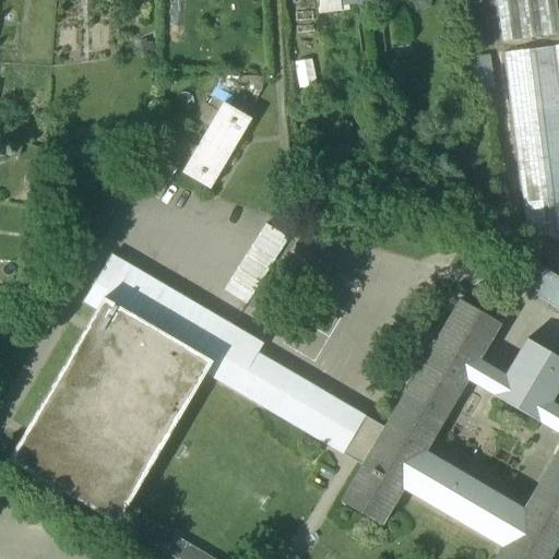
[(558,20),(556,0),(496,0),(502,43),(558,35),(558,20)]
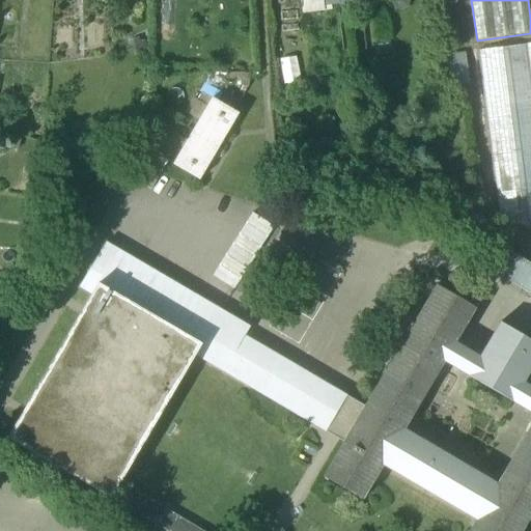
[(530,44),(478,51),(499,221),(530,227),(530,44)]
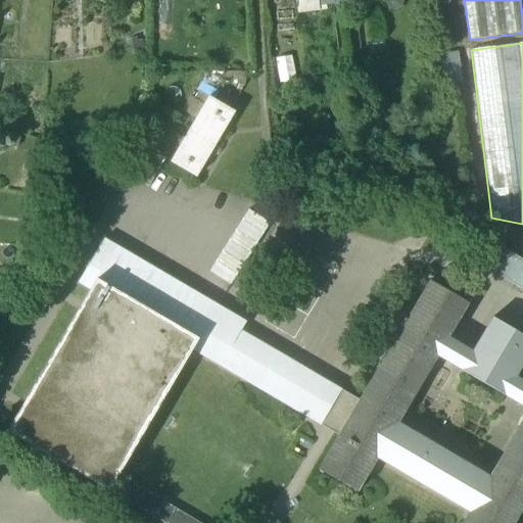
[(208,97),(171,162),(196,177),(234,112),(208,97)]
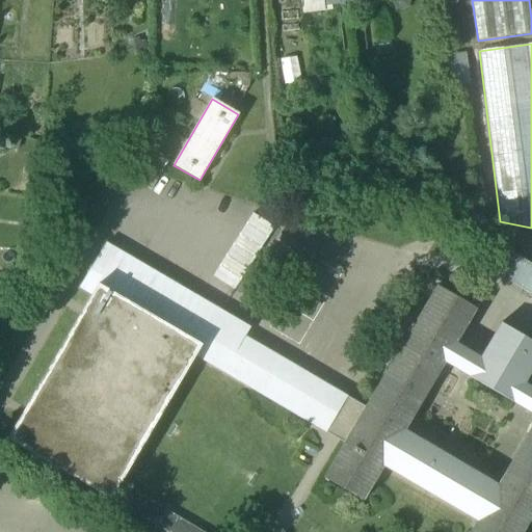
[(139,155),(127,177),(151,190),(164,168),(139,155)]
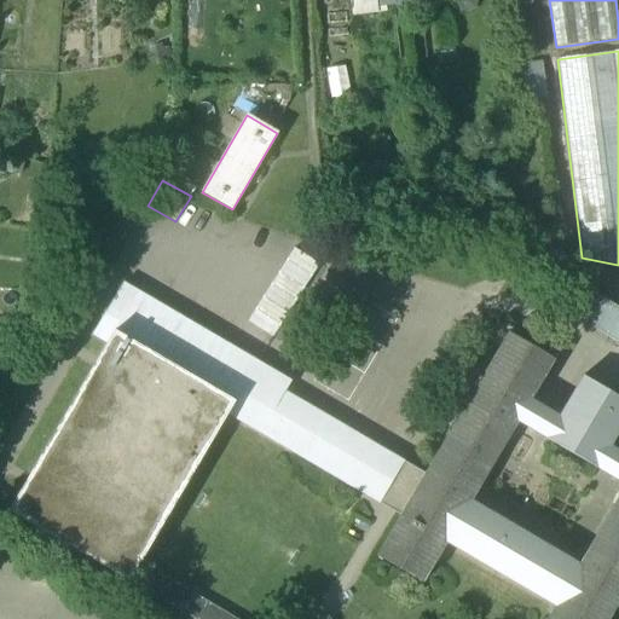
[(290,382),(122,283),(93,334),(108,342),(7,512),(127,583),(227,415),(401,515),(424,475),(284,393),(290,382)]
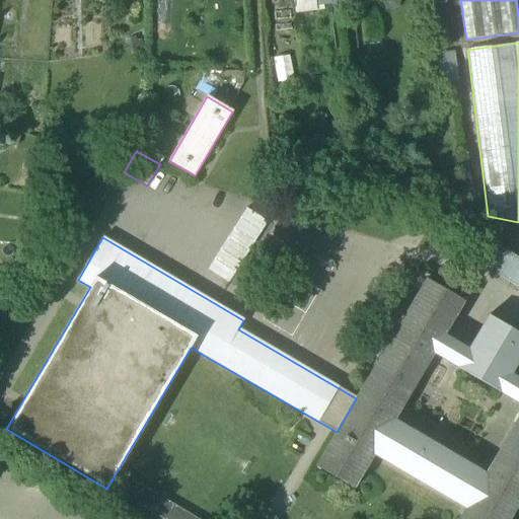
[(518,258),(487,240),(474,262),(518,287),(518,258)]
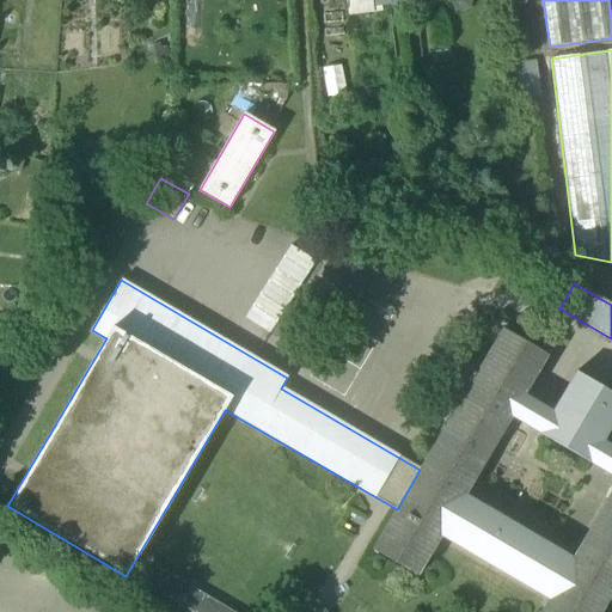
[(611,424),(611,392),(576,372),(552,412),(524,396),(548,355),(503,329),(397,509),(373,550),(417,575),(441,536),(549,599),(540,611),(600,611),(611,593),(611,447),(603,442),(611,424)]
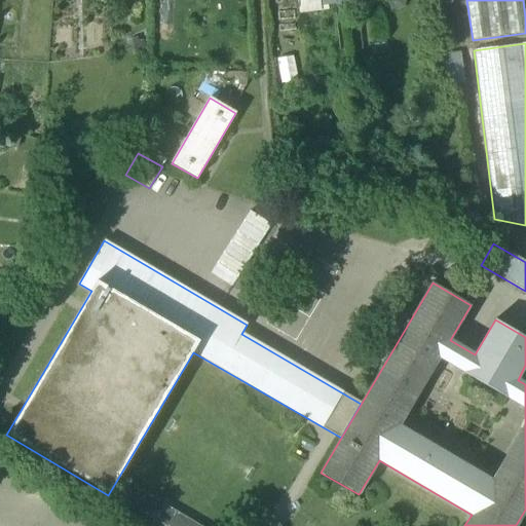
[(190,525),(192,524),(128,486),(119,502),(158,525),(190,525)]
